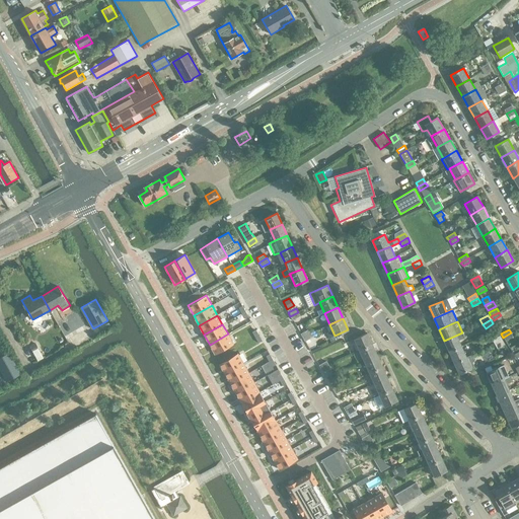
[(367,332),(354,340),(359,351),(372,345),(367,332)]
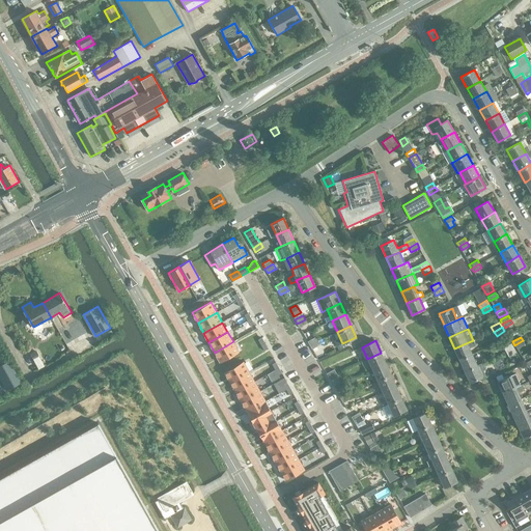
[(475,345),(473,340),(454,348),(459,360),(472,354),(470,347),(475,345)]
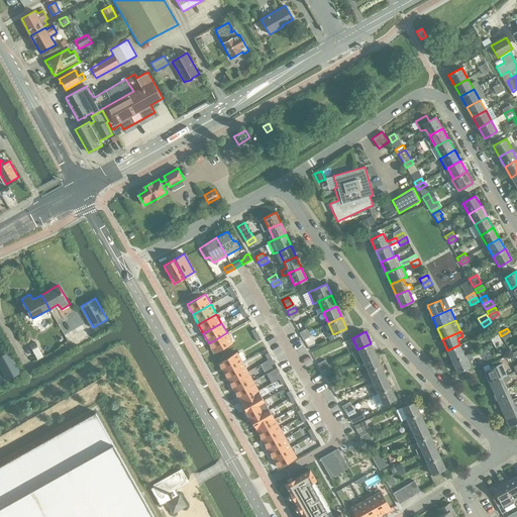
[(509,331),(501,336),(503,340),(511,335),(509,331)]
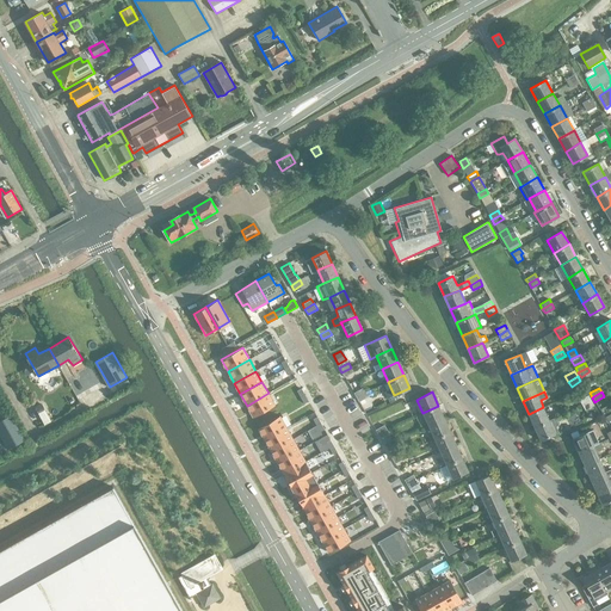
[(269,393),(247,406),(253,417),(275,405),(269,393)]
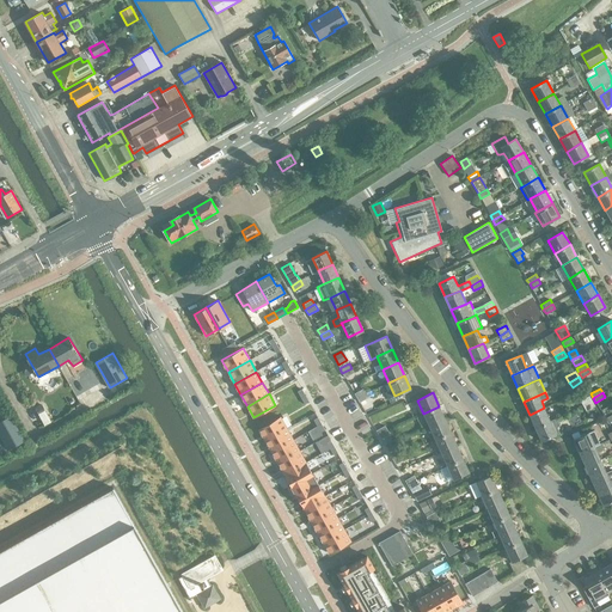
[(580,402),(583,407),(592,402),(588,396),(580,402)]
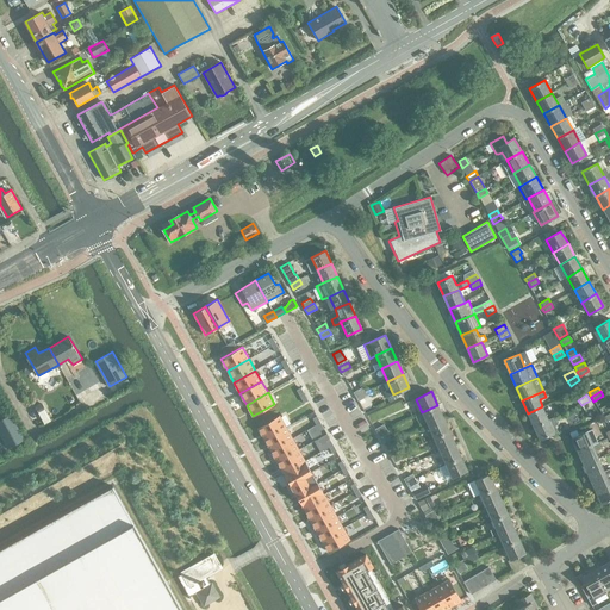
[(590,400),(582,405),(584,410),(593,405),(590,400)]
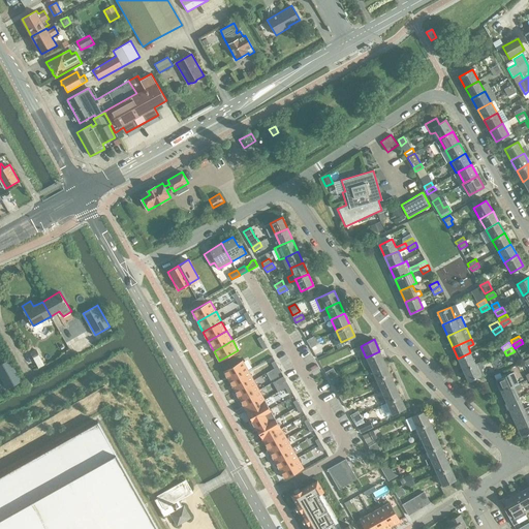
[(36,349),(30,352),(33,358),(39,354),(36,349)]
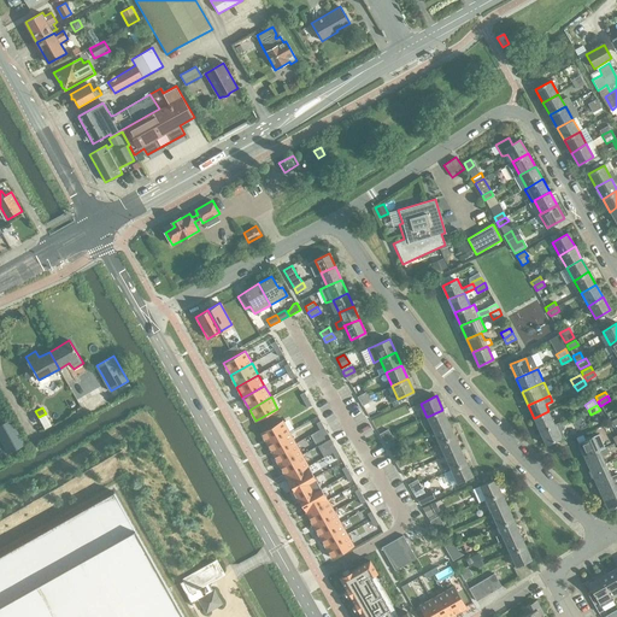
[(448,423),(442,410),(427,417),(433,430),(448,423)]
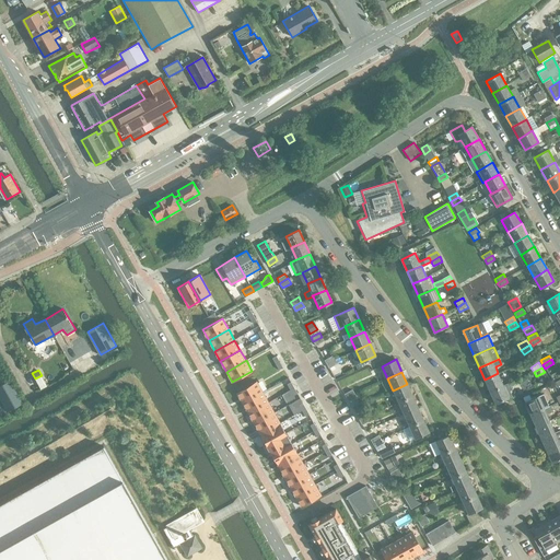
[(490,392),(503,385),(498,373),(485,380),(490,392)]
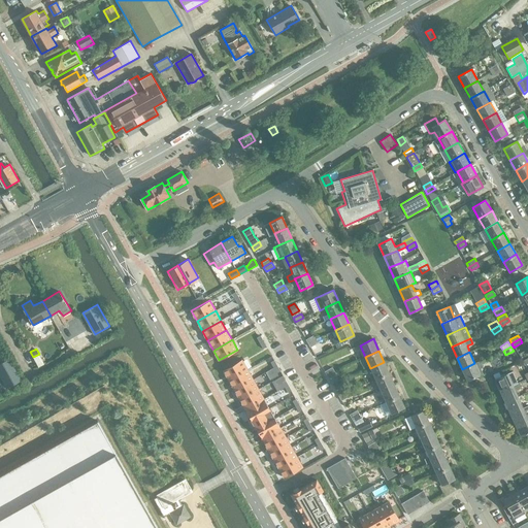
[(39,354),(33,357),(39,367),(44,364),(39,354)]
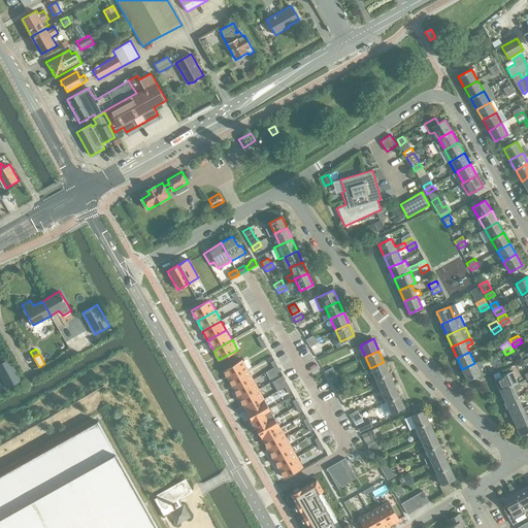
[(9,359),(0,363),(0,375),(7,389),(22,381),(9,359)]
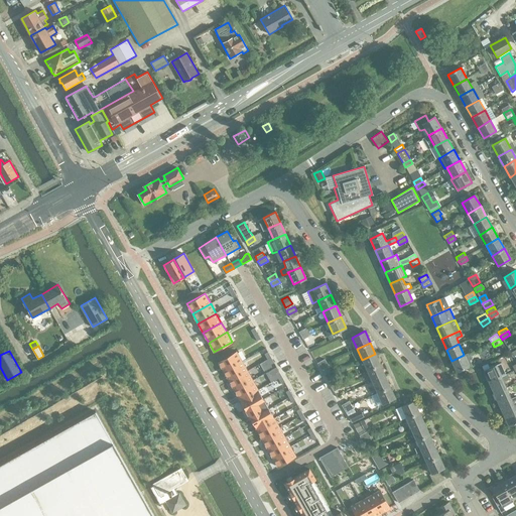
[(236,352),(218,362),(224,372),(242,361),(236,352)]
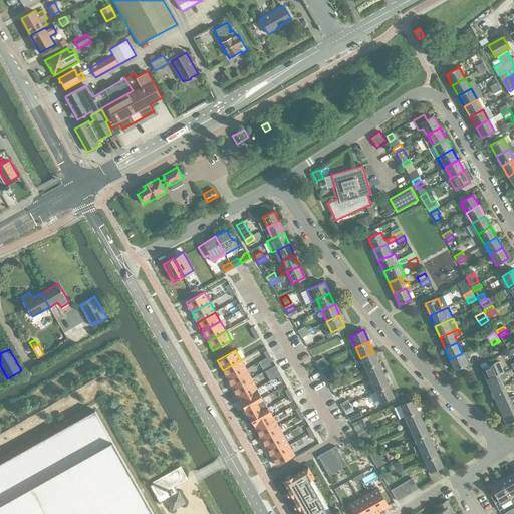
[(455,370),(467,364),(470,363),(468,358),(470,357),(467,351),(462,353),(450,359),(455,370)]
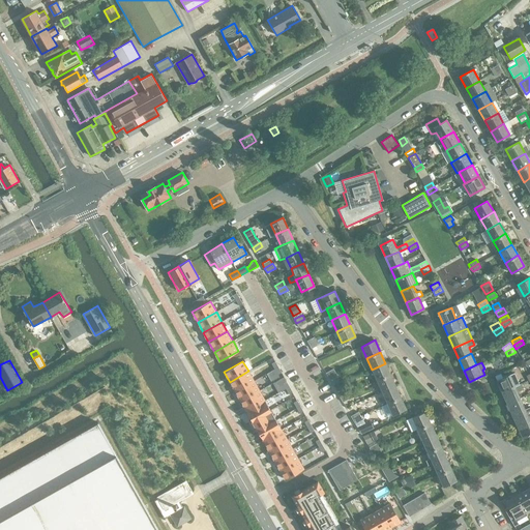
[(390,375),(385,363),(372,370),(376,381),(390,375)]
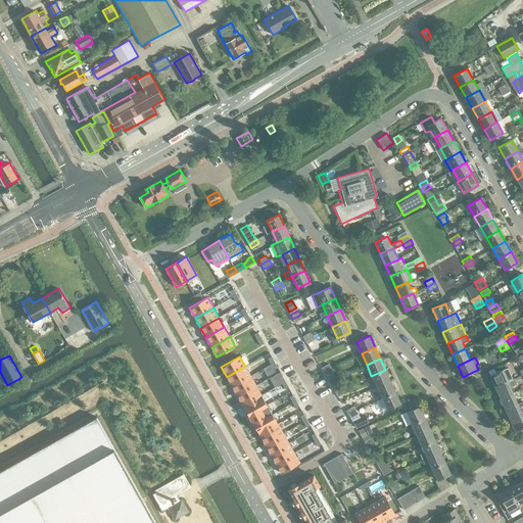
[(245,366),(227,377),(232,386),(250,376),(245,366)]
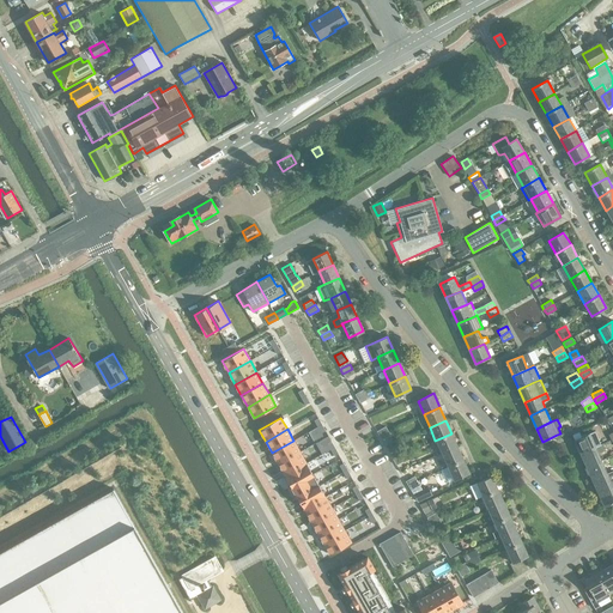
[(581,454),(595,447),(601,444),(594,431),(575,439),(581,454)]
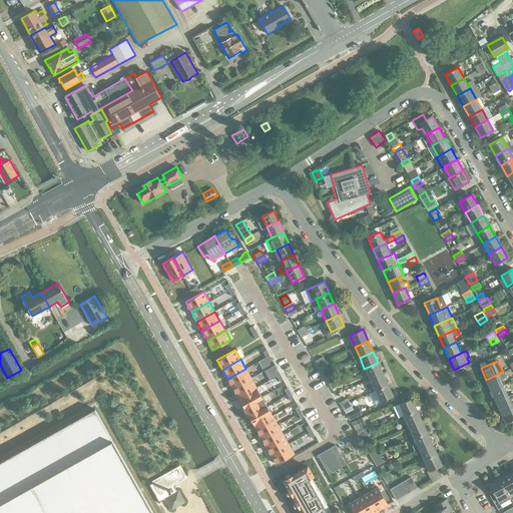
[(378,363),(364,369),(369,380),(383,373),(378,363)]
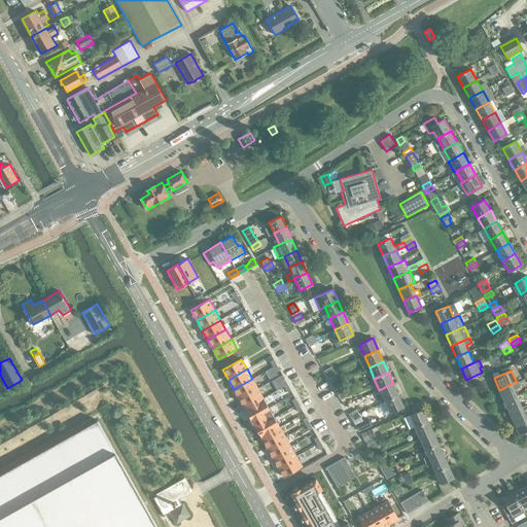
[(252,379),(234,389),(240,398),(258,388),(252,379)]
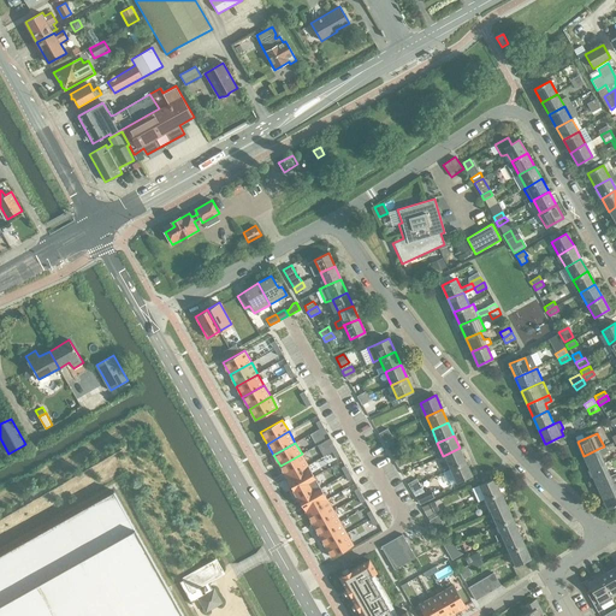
[(605,446),(604,446),(598,449),(584,456),(590,469),(604,462),(602,456),(608,452),(605,446)]
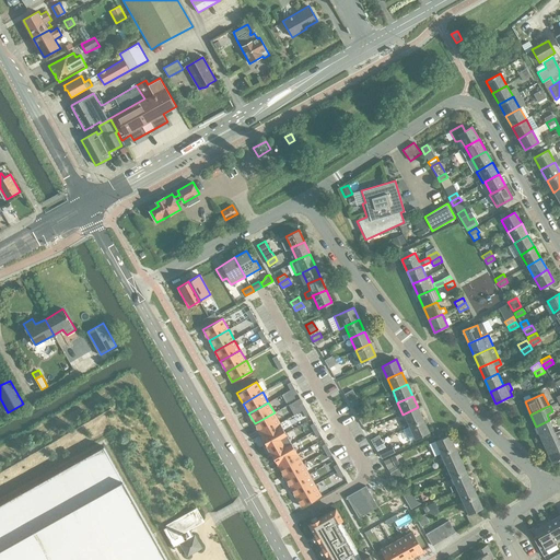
[(418,407),(403,415),(408,427),(423,419),(418,407)]
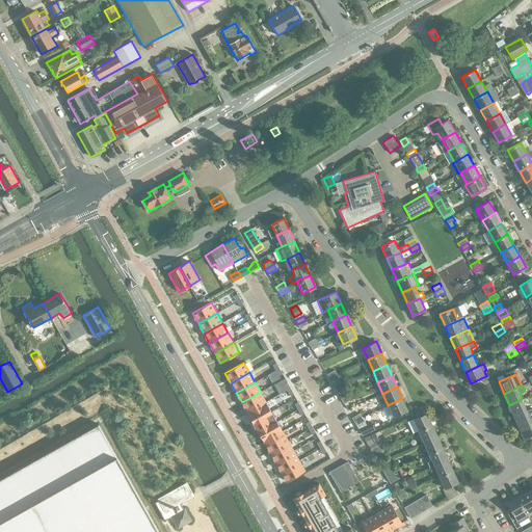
[(347,391),(339,396),(342,400),(349,395),(347,391)]
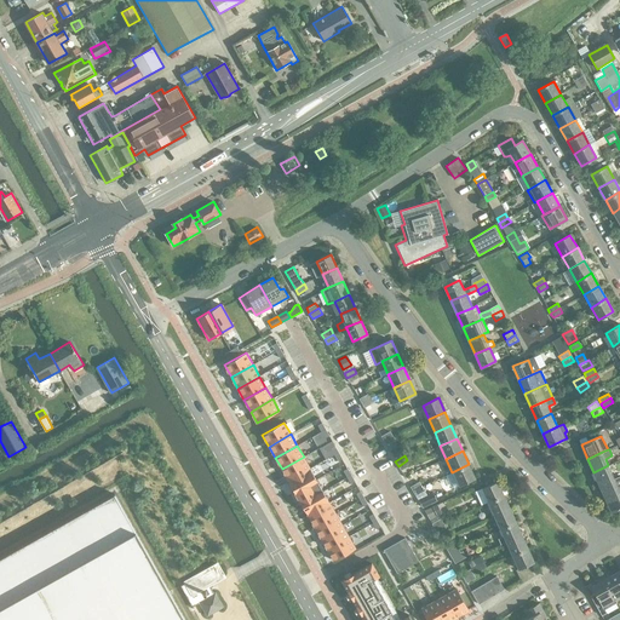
[(304,457),(282,469),(288,481),(310,469),(304,457)]
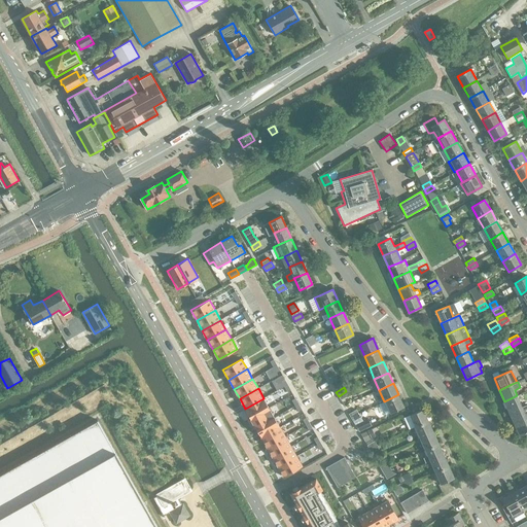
[(398,394),(384,401),(389,413),(403,407),(398,394)]
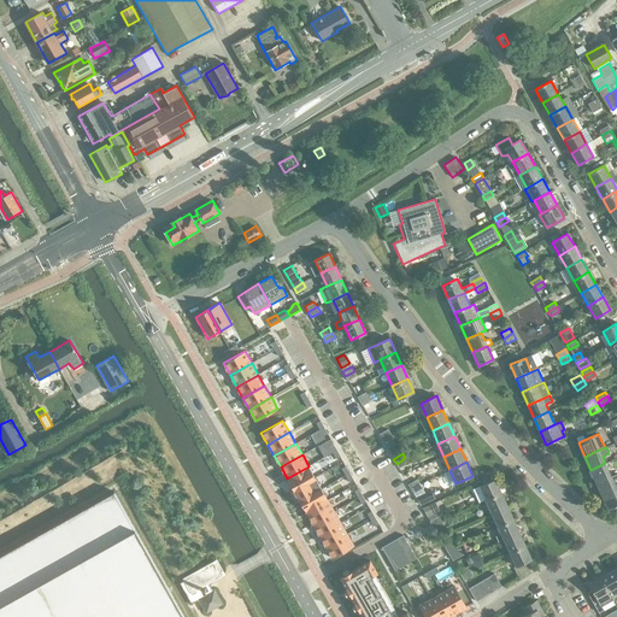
[(591,470),(597,483),(611,476),(605,463),(591,470)]
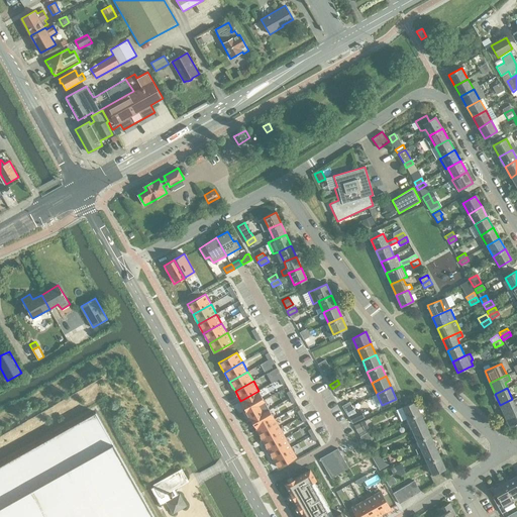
[(259,391),(240,401),(245,410),(264,400),(259,391)]
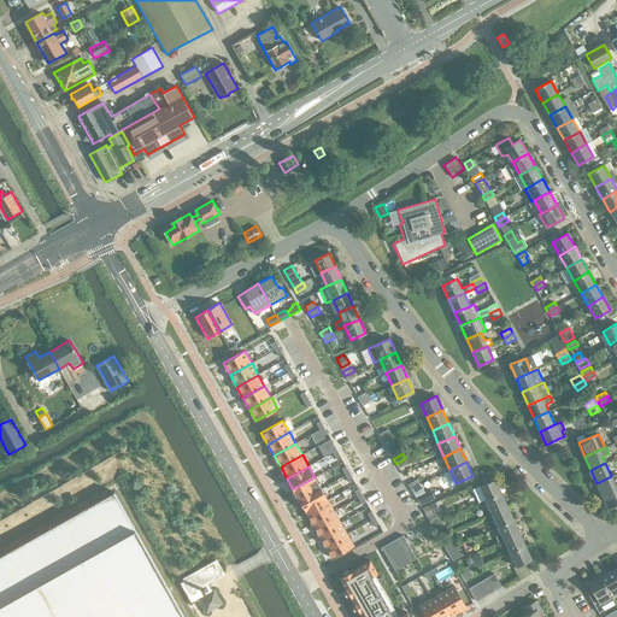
[(601,497),(616,489),(616,472),(611,476),(597,483),(601,497)]
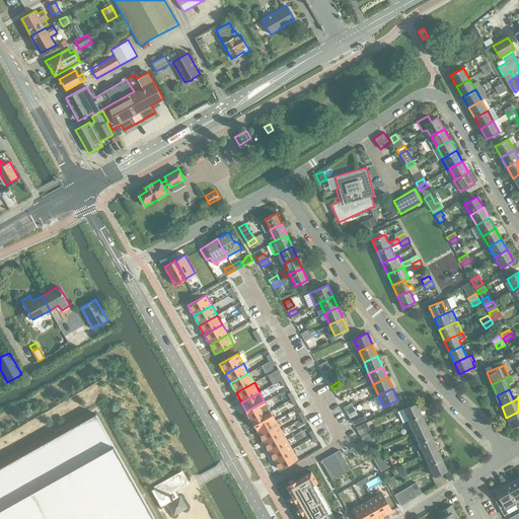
[(265,401),(246,412),(252,422),(270,411),(265,401)]
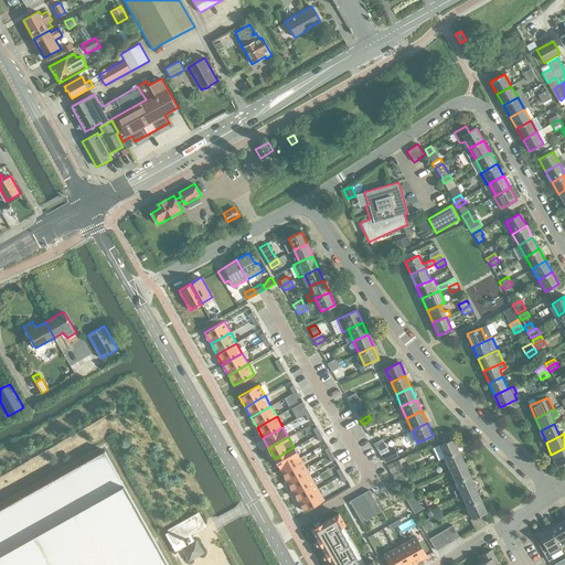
[(373,443),(376,447),(384,443),(382,438),(373,443)]
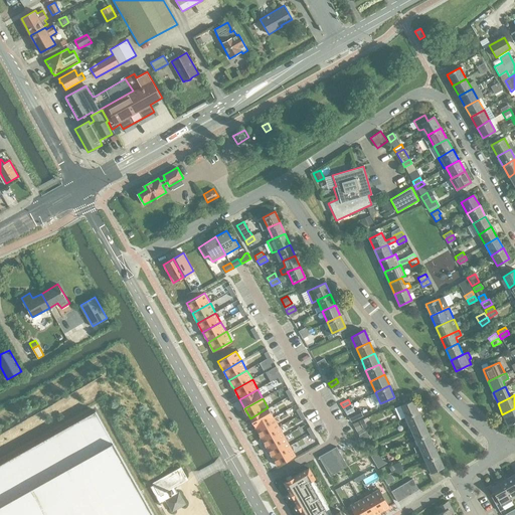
[(413,400),(399,406),(404,417),(418,411),(413,400)]
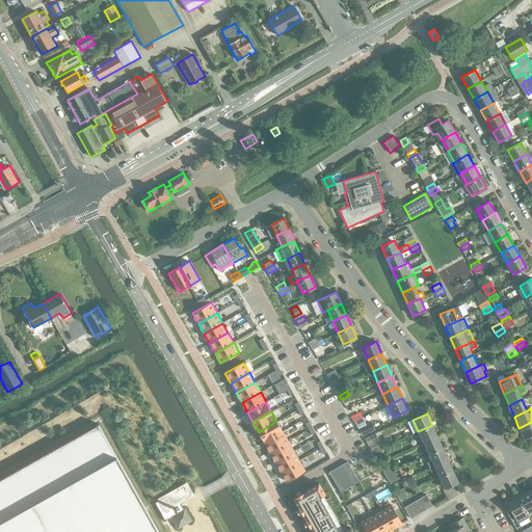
[(276,421),(259,432),(264,442),(283,431),(276,421)]
